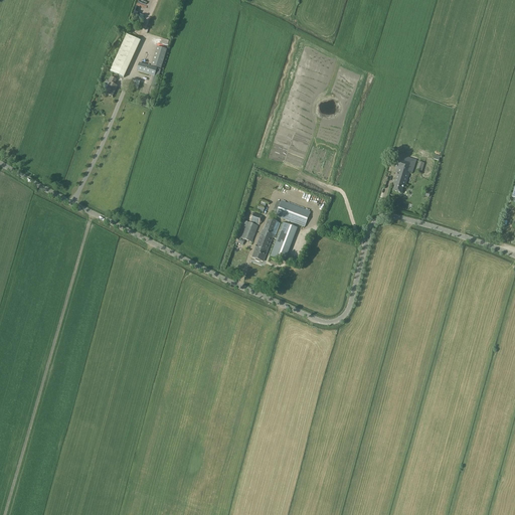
[(126,35),(110,71),(124,77),(140,40),(126,35)]
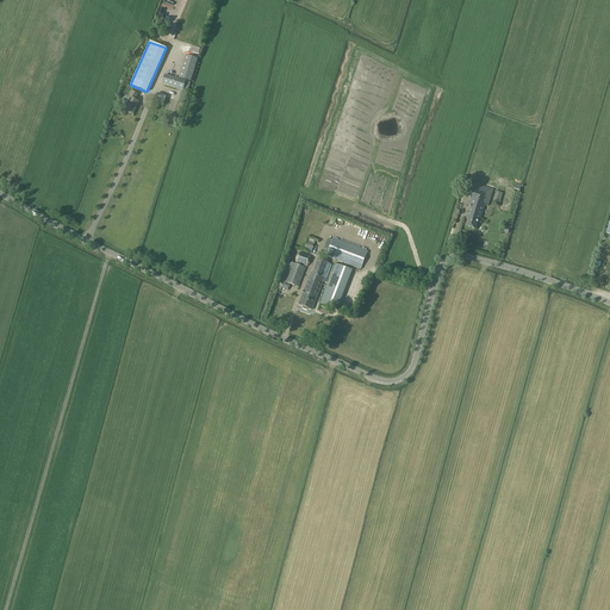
[(186,56),(179,79),(191,82),(198,60),(186,56)]
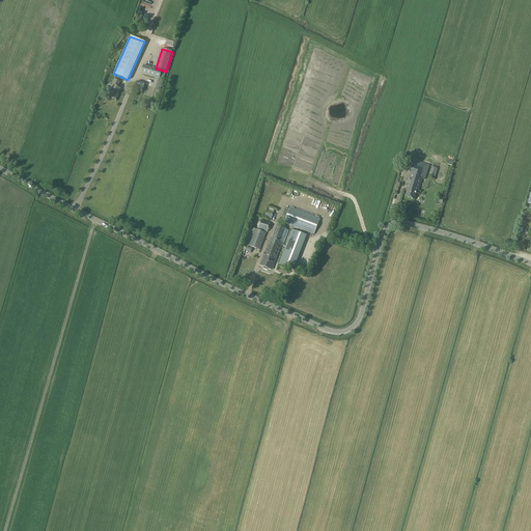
[(166,73),(162,72),(144,65),(141,74),(158,79),(155,87),(161,89),(166,73)]
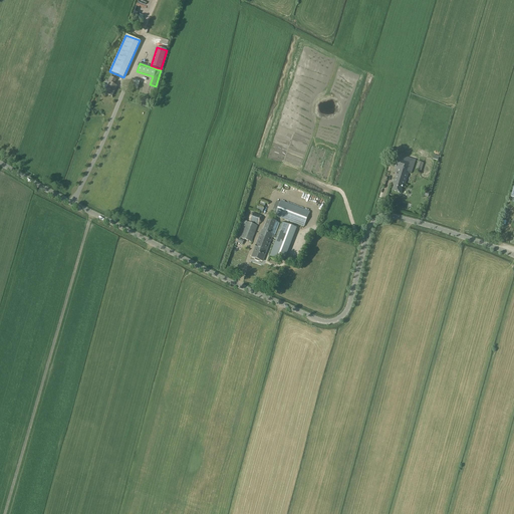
[(105,93),(112,96),(116,86),(111,84),(112,83),(114,83),(115,80),(110,77),(106,85),(108,86),(105,93)]
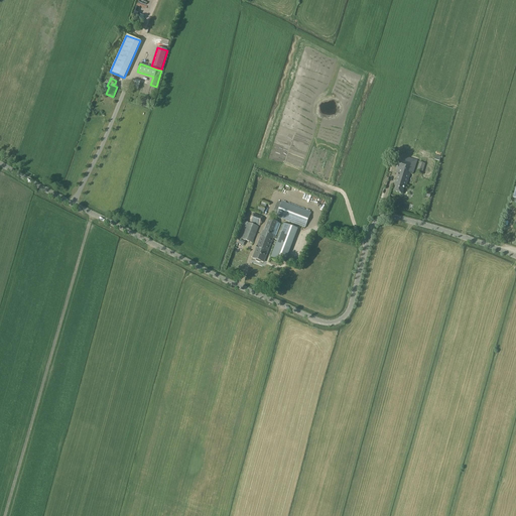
[(396,183),(394,191),(402,194),(405,186),(406,186),(410,173),(412,173),(416,161),(416,160),(401,156),(397,168),(400,169),(395,183),(396,183)]
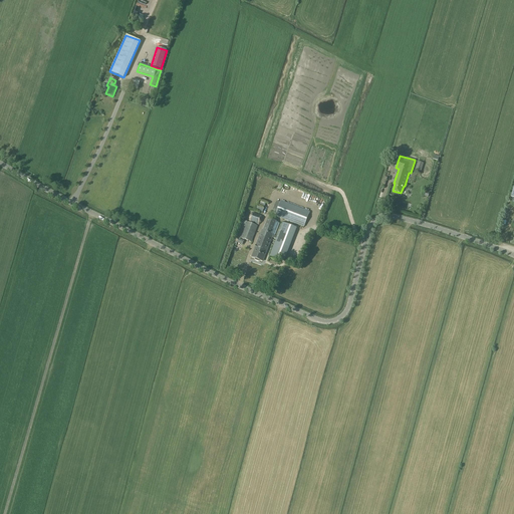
[(280,201),(280,202),(276,201),(272,213),(275,214),(275,216),(303,226),(309,211),(280,201)]
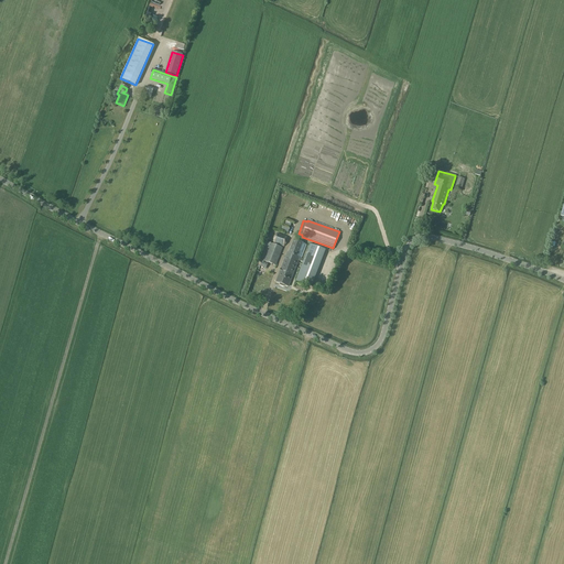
[(278,234),(274,236),(273,239),(274,242),(284,246),(286,243),(288,240),(288,237),(278,234)]
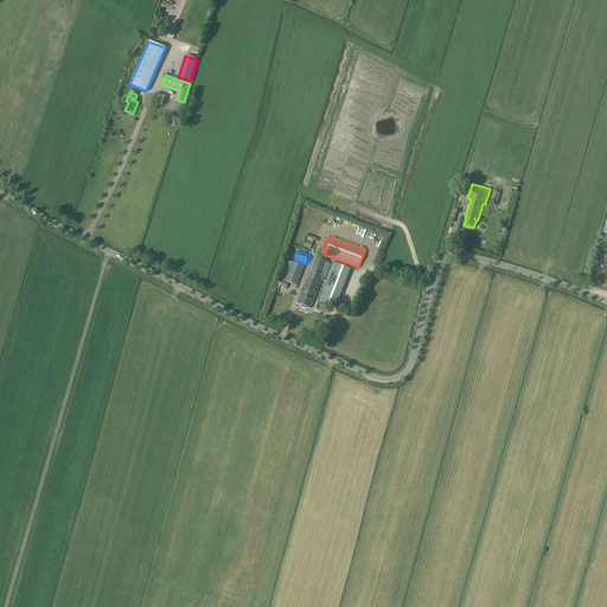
[(298,304),(301,305),(301,306),(301,307),(305,308),(306,307),(311,308),(320,280),(321,278),(323,278),(324,278),(330,263),(317,259),(312,273),(310,272),(304,288),(304,289),(302,293),(301,293),(298,304)]
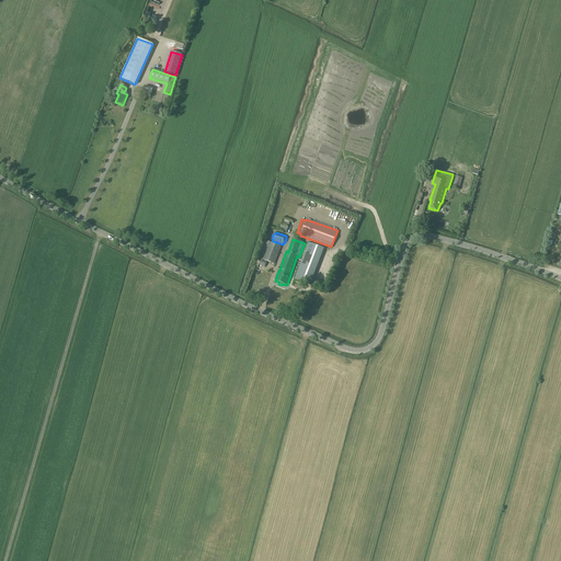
[(256,260),(254,267),(258,268),(259,265),(259,264),(260,261),(262,262),(263,260),(274,264),(281,247),(270,242),(263,240),(256,260)]
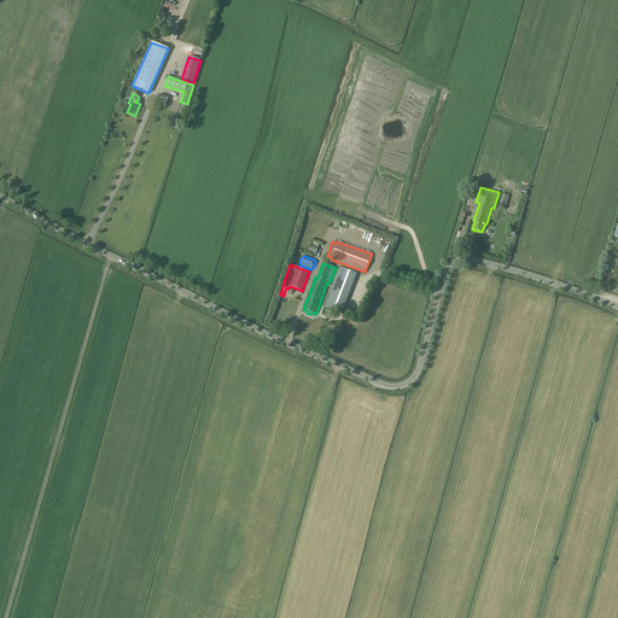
[(332,287),(325,307),(342,314),(356,274),(339,267),(333,285),(327,283),(326,285),(332,287)]
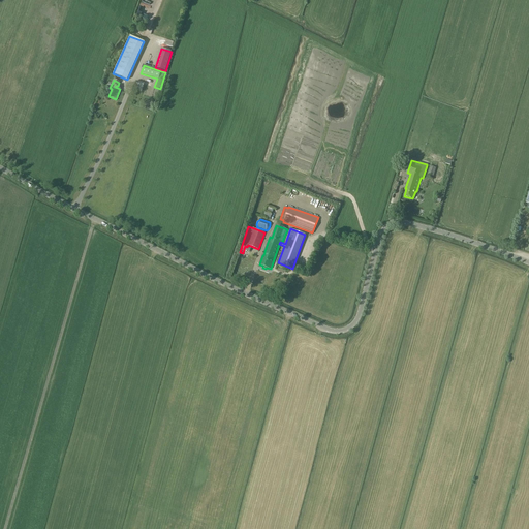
All buildings are outlined.
